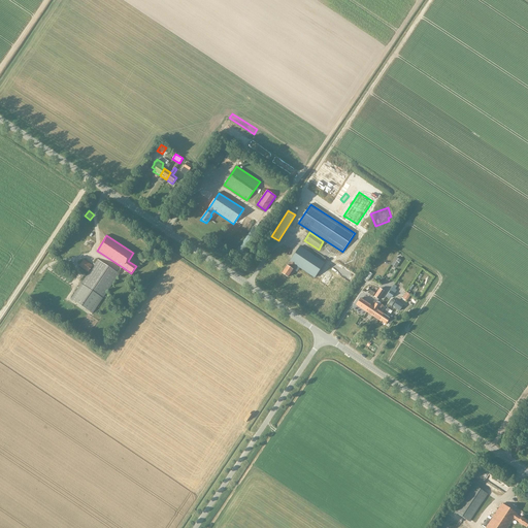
[(315,277),(324,263),(300,246),(290,262),(291,262),(288,266),(287,266),(282,273),(288,277),(293,269),(292,269),(295,265),(315,277)]
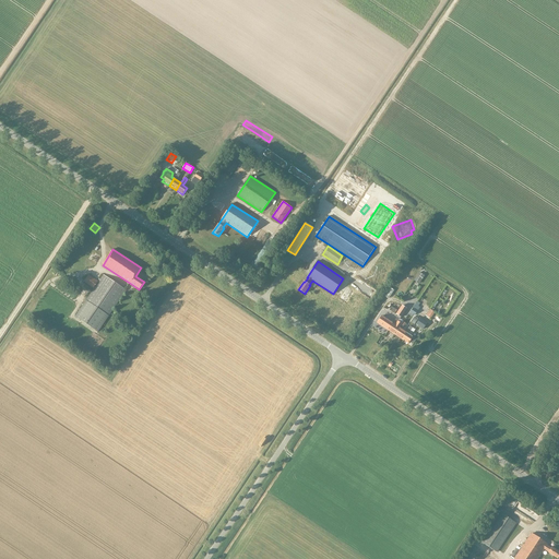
[(420,271),(414,280),(419,283),(425,274),(420,271)]
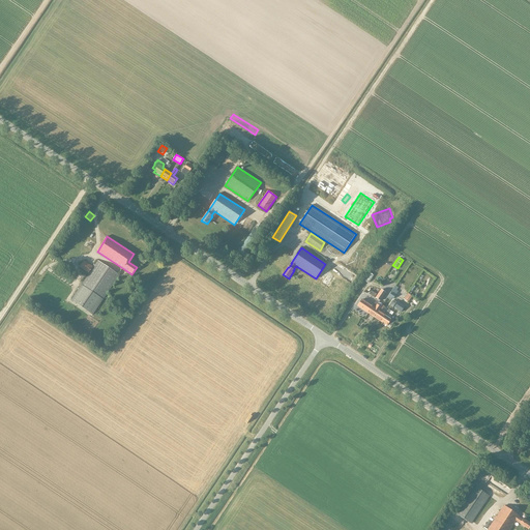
[(98,260),(70,300),(92,315),(120,275),(98,260)]
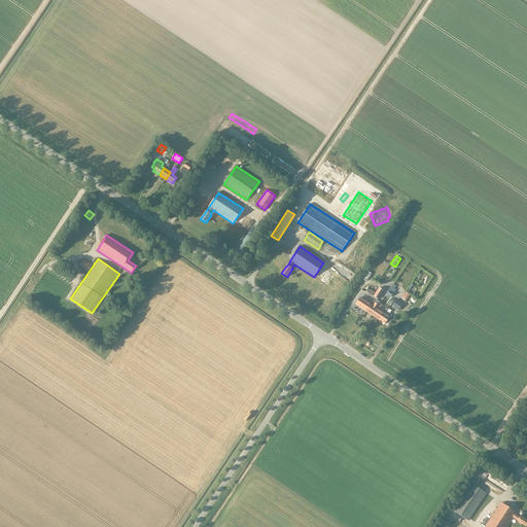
[(79,266),(88,272),(93,266),(83,259),(79,266)]
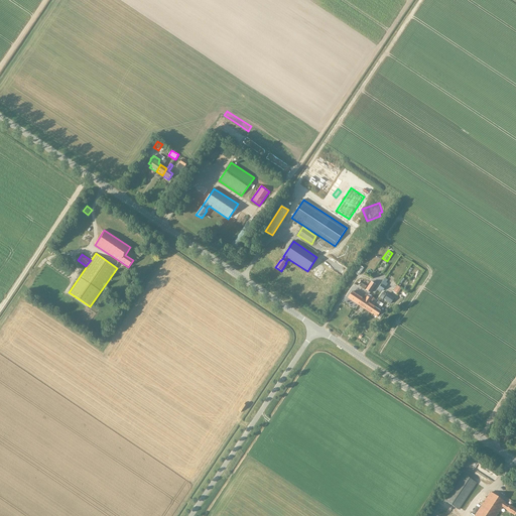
[(51,276),(49,280),(59,285),(62,281),(51,276)]
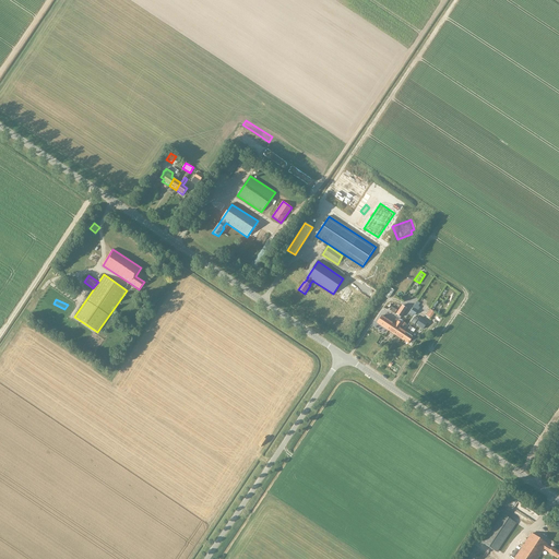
[(415,314),(416,310),(421,313),(425,308),(414,302),(409,312),(415,314)]
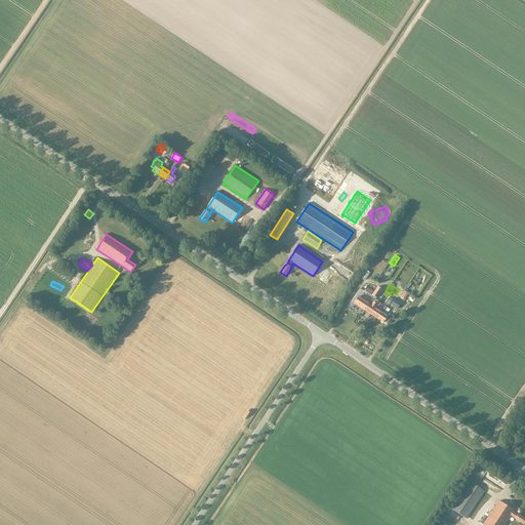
[(377,286),(372,294),(374,295),(376,297),(382,289),(377,286)]
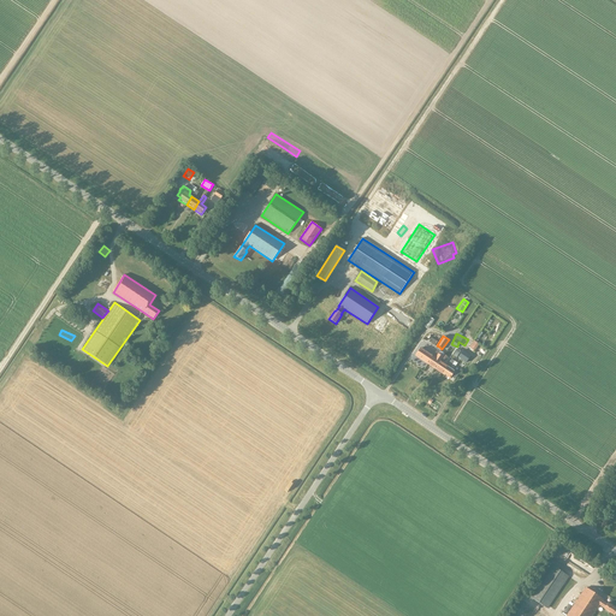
[(468,347),(474,350),(479,343),(473,339),(468,347)]
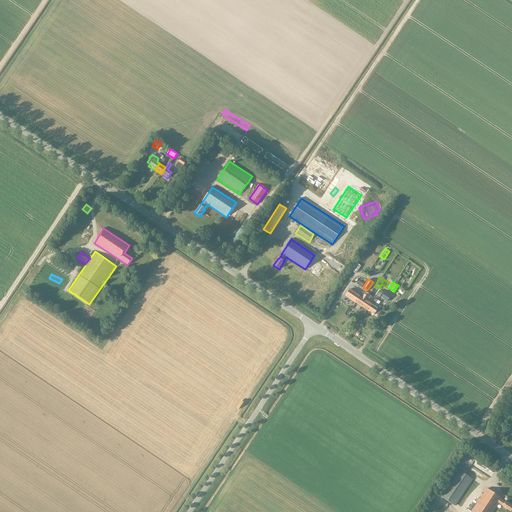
[(364,294),(365,292),(367,290),(365,288),(359,296),(355,303),(361,307),(368,297),(364,294)]
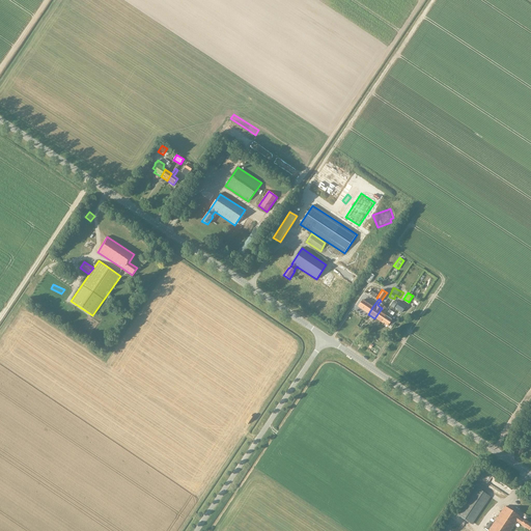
[(372,307),(362,300),(358,307),(362,310),(368,314),(372,307)]
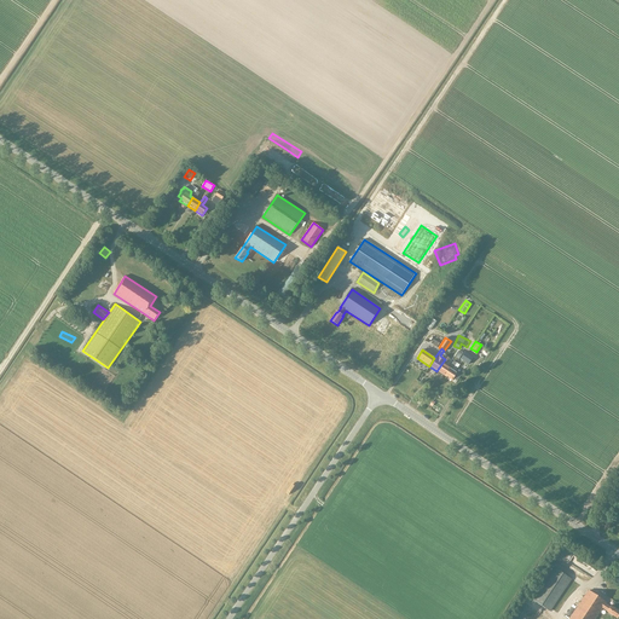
[(450,368),(449,368),(445,365),(446,362),(449,358),(446,357),(445,359),(437,371),(444,376),(450,368)]
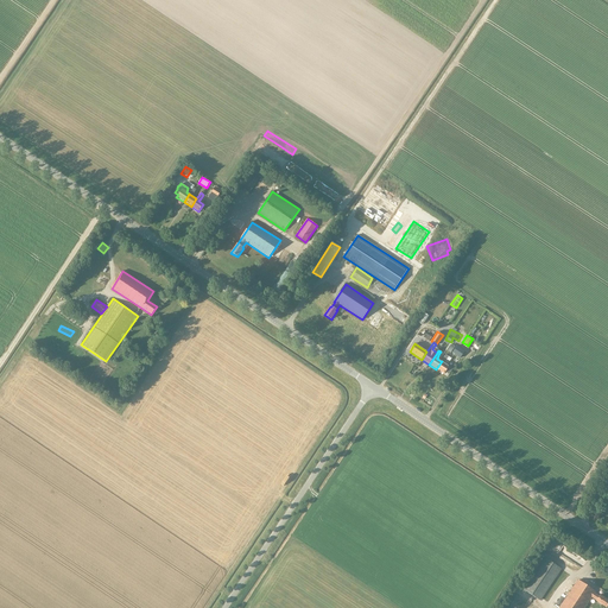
[(442,361),(436,369),(443,374),(445,371),(449,374),(453,369),(449,367),(449,366),(448,366),(444,363),(448,356),(445,355),(441,361),(442,361)]
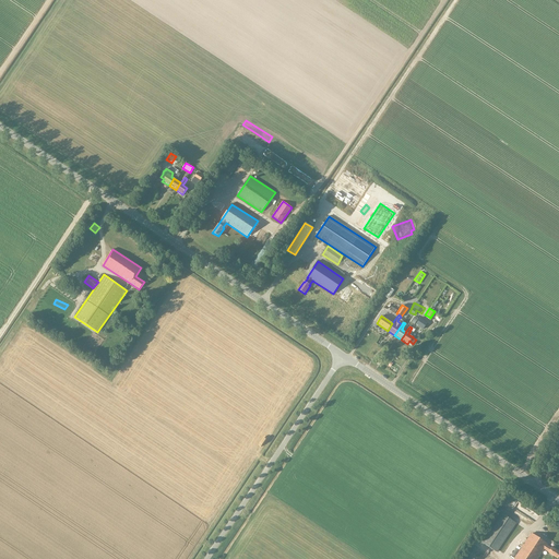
[(504,503),(523,515),(526,512),(516,506),(518,504),(508,498),(504,503)]
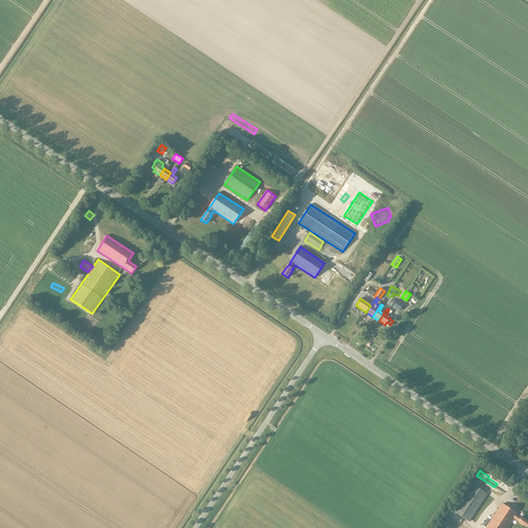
[(455,513),(469,522),(487,494),(473,485),(455,513)]
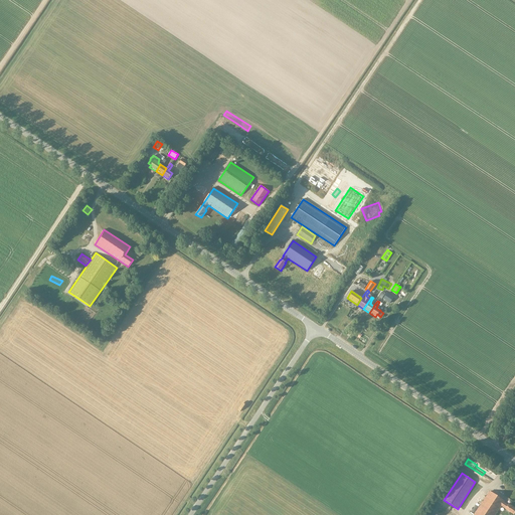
[(494,514),(501,506),(503,502),(504,501),(490,492),(473,514),(494,514)]
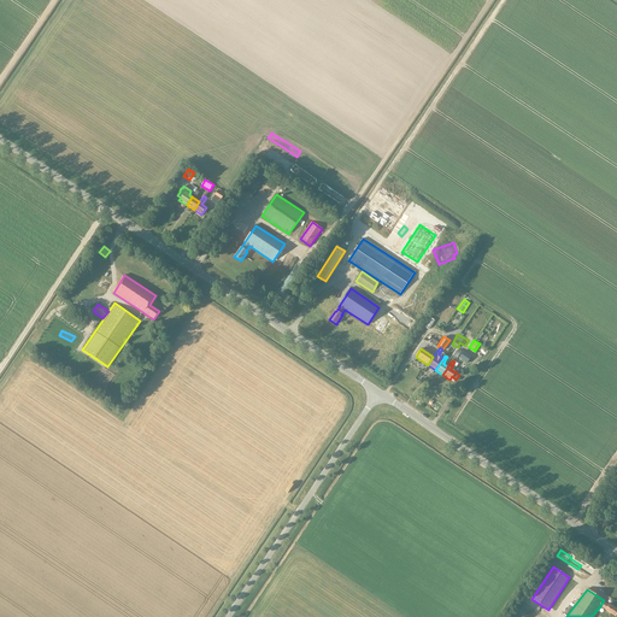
[(603,601),(600,606),(605,610),(615,616),(616,613),(616,609),(609,604),(607,605),(603,601)]
